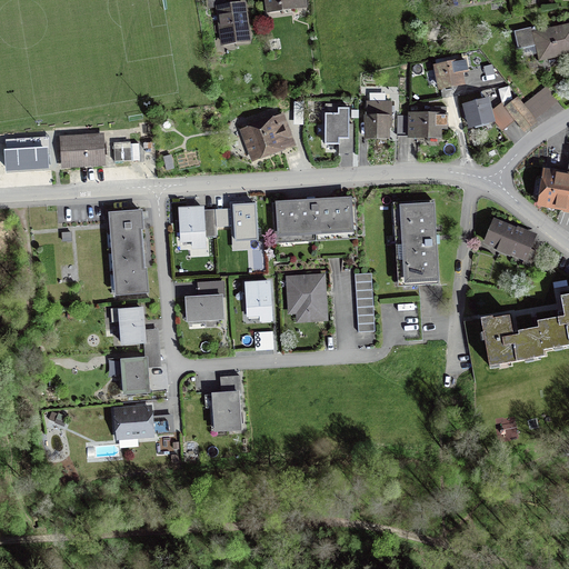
[(206,0),(207,9),(216,8),(221,47),(251,42),(246,2),(231,5),(230,0),(206,0)]
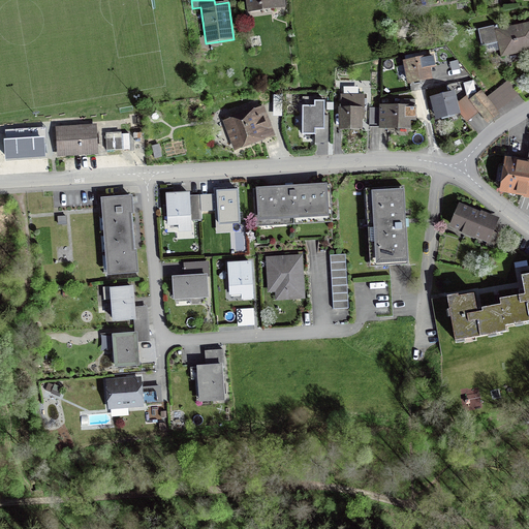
[(245,0),(247,12),(286,7),(284,0),(245,0)]
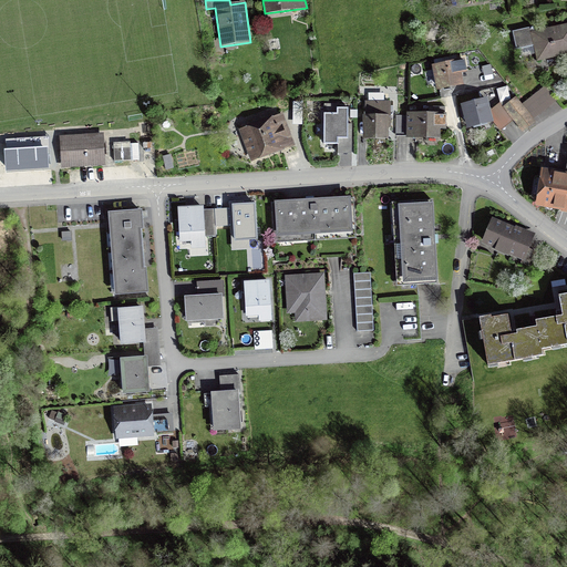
[(535,54),(537,62),(566,54),(566,23),(534,31),(533,27),(512,31),(516,50),(518,49),(521,58),(535,54)]
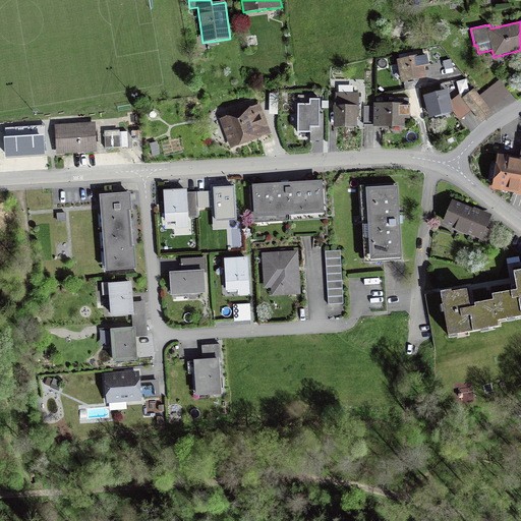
[(396,60),(401,83),(426,78),(424,68),(429,67),(427,54),(396,60)]
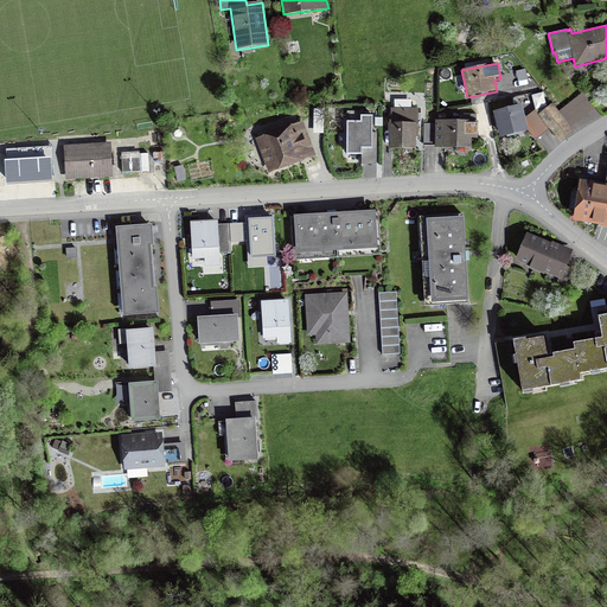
[(528,80),(526,69),(516,71),(518,82),(528,80)]
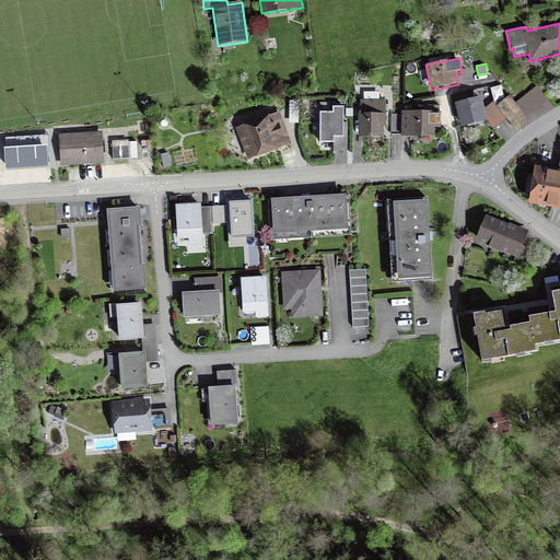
[(527,118),(550,100),(538,84),(515,103),(510,95),(497,106),(506,119),(516,131),(529,120),(527,118)]
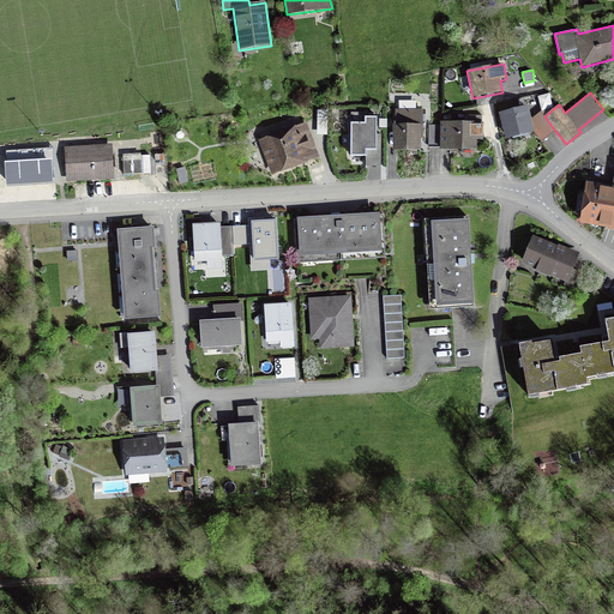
[(423,114),(423,109),(416,109),(416,101),(398,101),(398,109),(396,109),(396,125),(392,125),(392,151),(421,151),(421,139),(423,139),(423,121),(427,121),(427,114),(423,114)]
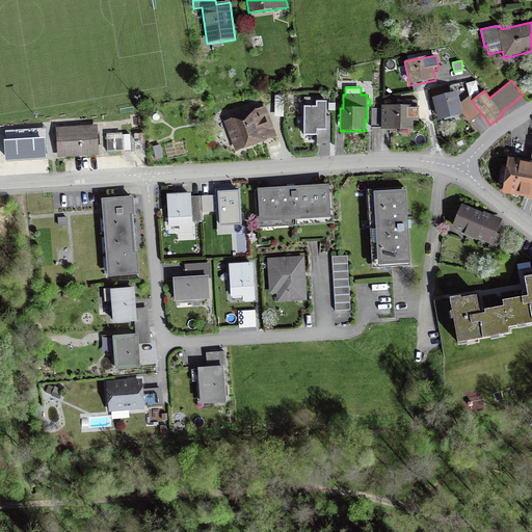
[(457,91),(432,99),(439,122),(462,115),(460,104),(457,91)]
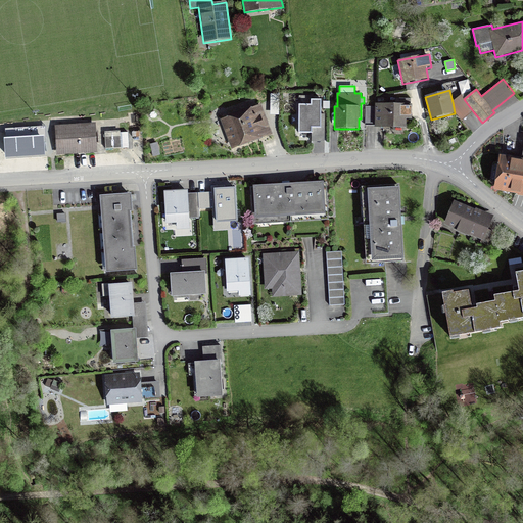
[(473,111),(464,99),(461,95),(453,102),(455,113),(462,122),(473,111)]
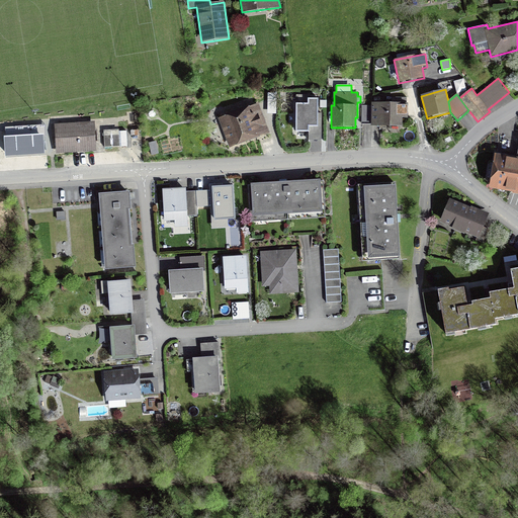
[(309,141),(322,141),(322,113),(318,113),(318,99),(309,99),(309,95),(296,95),(295,133),(309,133),(309,141)]
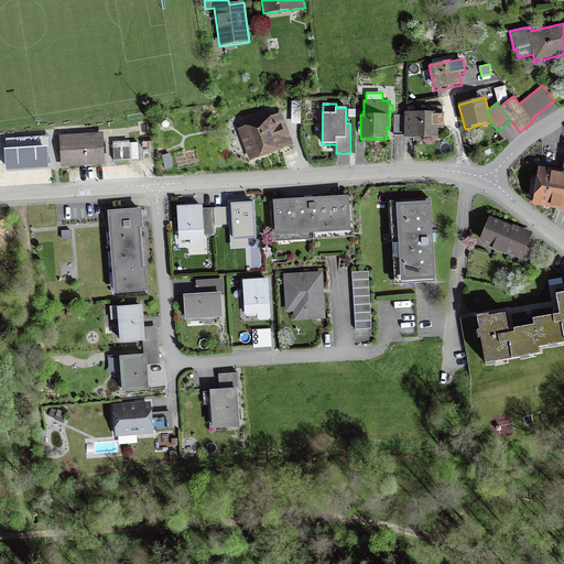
[(443,112),(443,106),(426,106),(426,112),(404,112),(404,115),(404,134),(404,138),(438,139),(438,129),(444,129),(444,112),(443,112)]
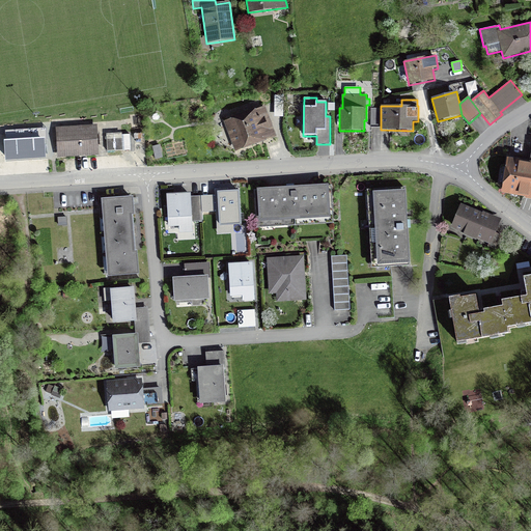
[(266,106),(223,121),(235,151),(277,136),(266,106)]
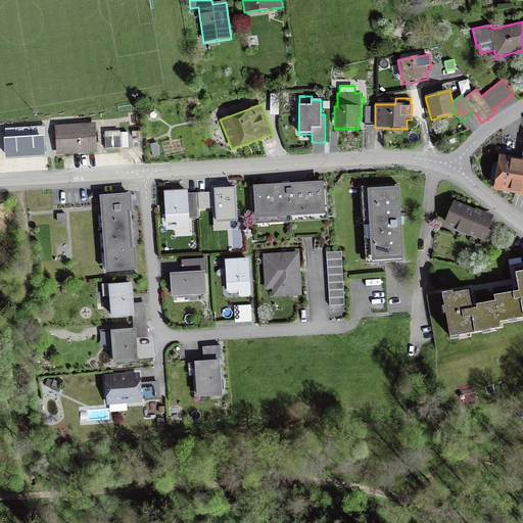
[(375,125),(375,106),(365,106),(365,125),(375,125)]
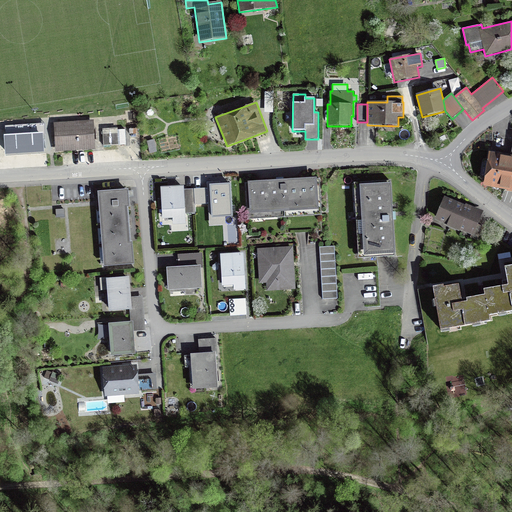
[(95,150),(93,120),(53,123),(55,152),(95,150)]
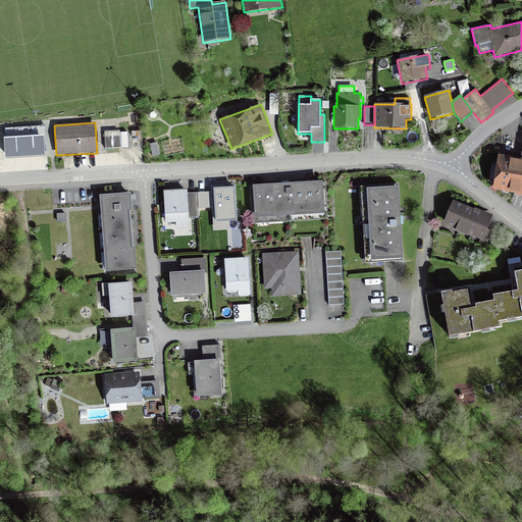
[(119,133),(119,131),(104,132),(104,135),(103,135),(103,138),(105,138),(105,149),(120,148),(119,133)]
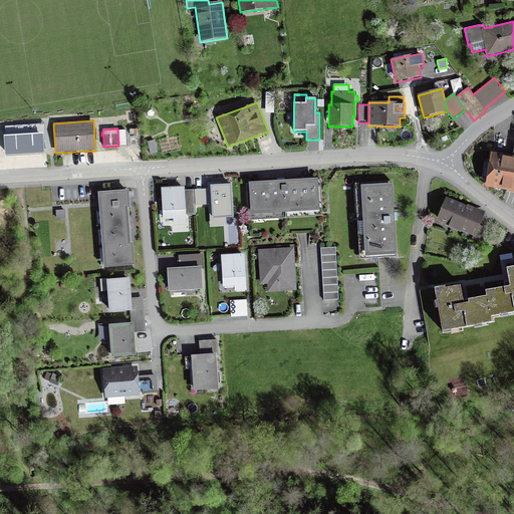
[(118,146),(126,145),(125,130),(117,131),(118,146)]
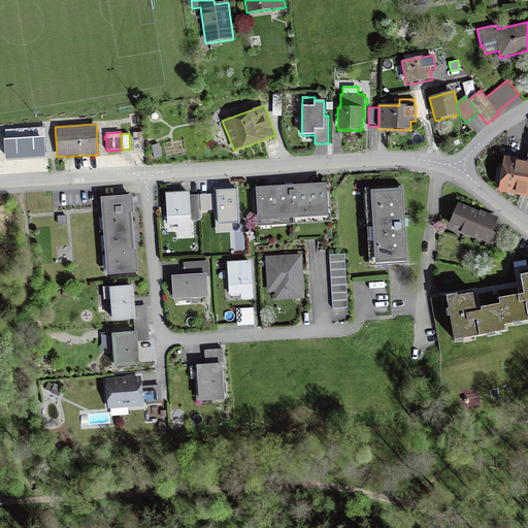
[(43,137),(5,140),(6,160),(44,158),(43,137)]
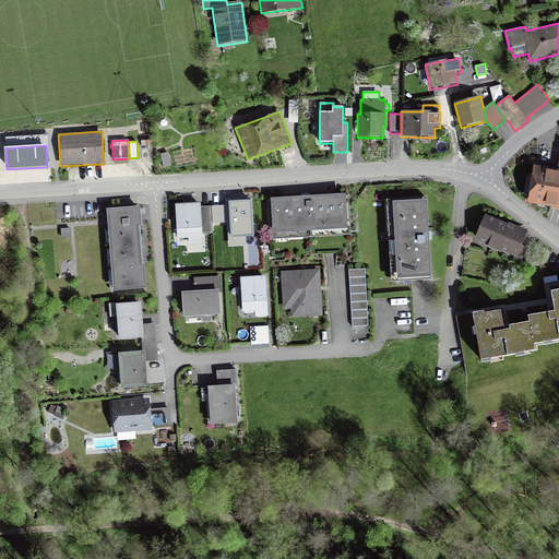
[(163,168),(171,166),(168,152),(159,154),(163,168)]
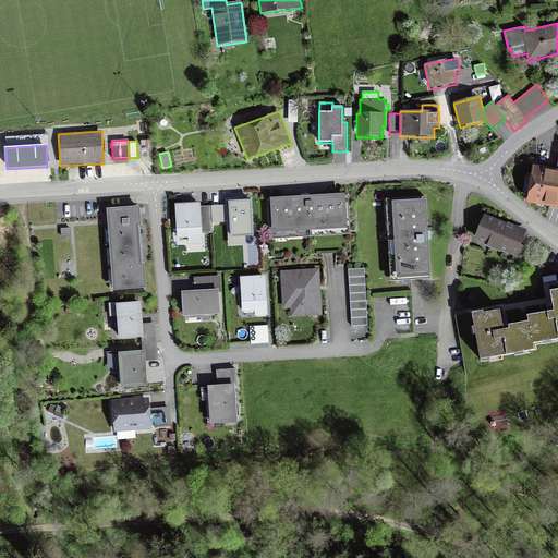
[(533,166),(526,204),(557,208),(557,158),(556,170),(533,166)]
